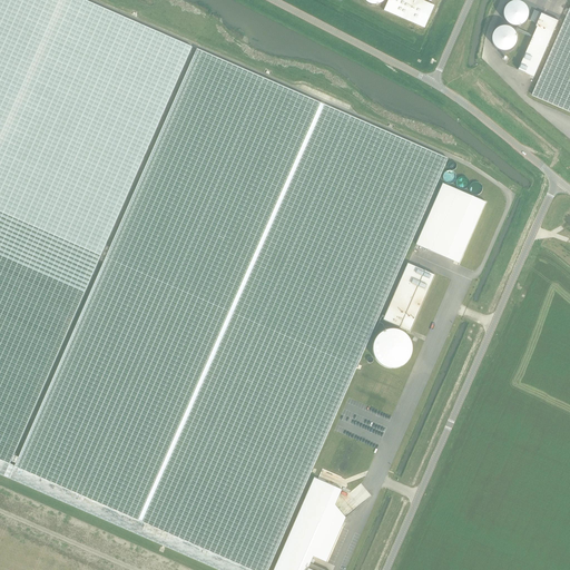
[(0,0),(0,473),(5,477),(10,479),(16,465),(10,463),(192,47),(82,0),(0,0)]
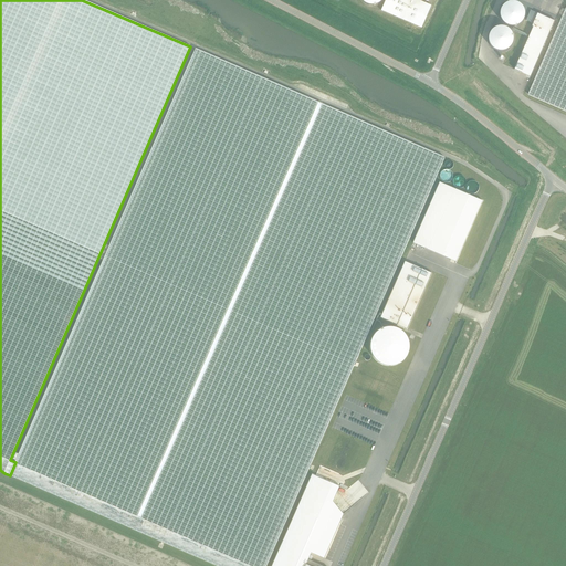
[(431,6),(417,0),(385,0),(381,11),(421,28),(431,6)]
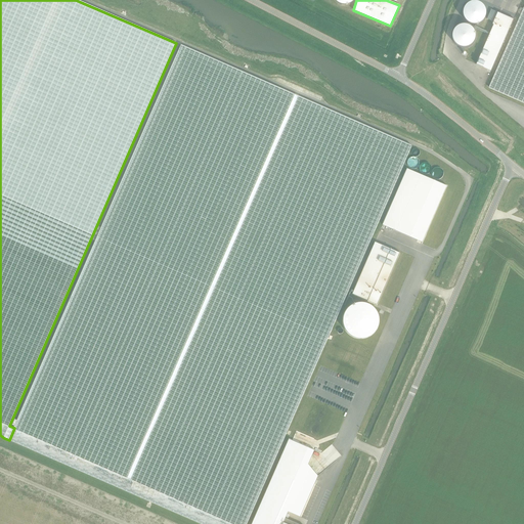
[(463,9),(463,14),(464,18),(466,22),(469,24),(474,25),(478,24),(480,23),(483,19),(485,16),(485,12),(484,8),(482,5),(478,2),(473,2),(470,2),(467,4),(465,6),(463,9)]
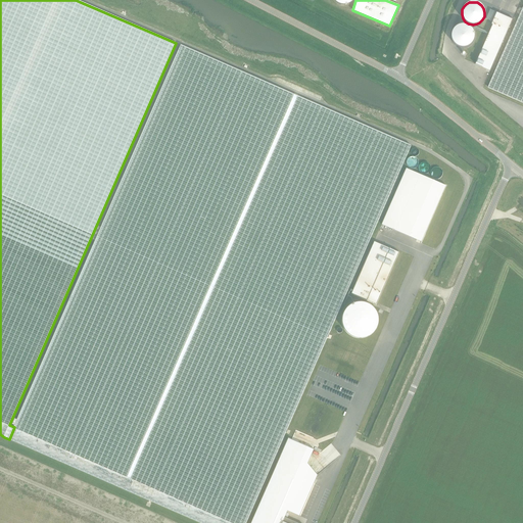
[(522,7),(488,88),(522,102),(522,7)]
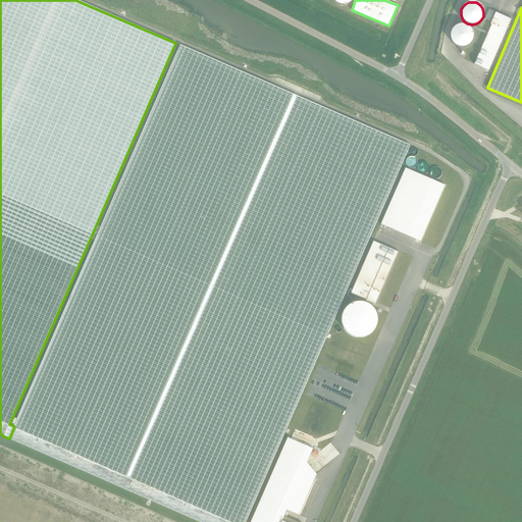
[(492,22),(474,64),(489,71),(512,19),(489,9),(485,18),(492,22)]
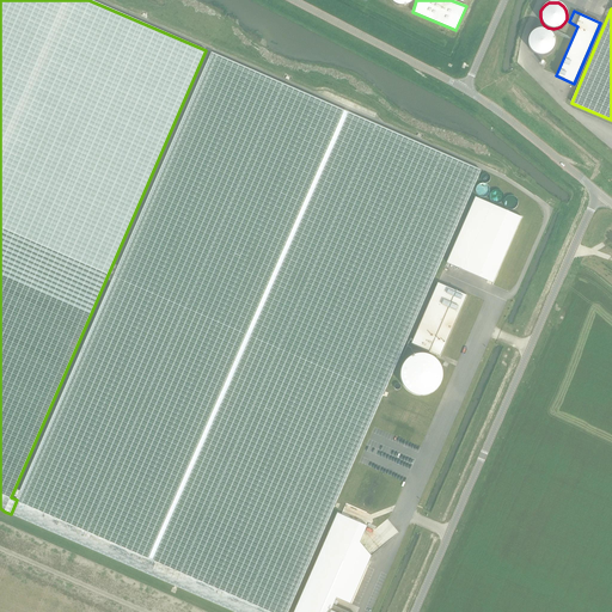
[(545,29),(542,29),(538,29),(534,30),(532,32),(530,36),(528,38),(528,42),(528,46),(530,49),(532,51),(534,54),(538,55),(542,55),(545,55),(548,54),(551,51),(552,49),(554,46),(555,42),(554,38),(552,36),(551,32),(548,30),(545,29)]
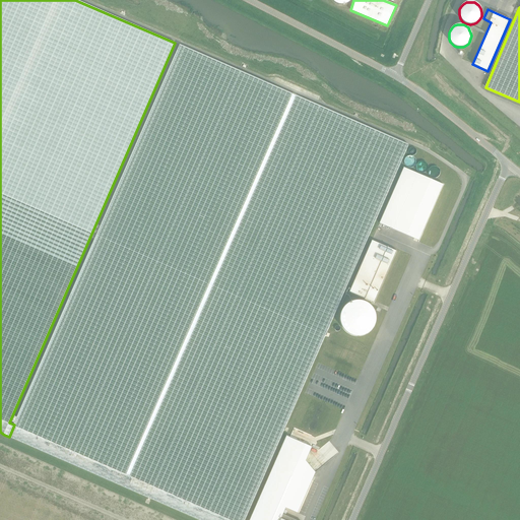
[(244,519),(408,144),(180,45),(14,425),(9,437),(199,519),(296,519),(283,514),(285,508),(298,513),(316,472),(306,461),(312,447),(286,436),(250,519),(244,519)]
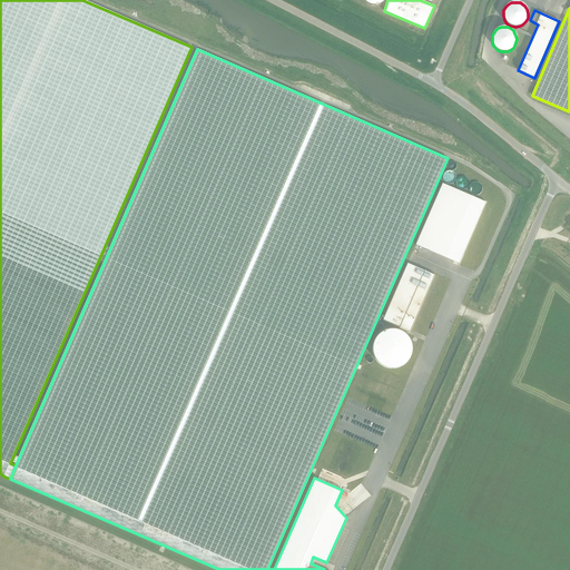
[(487,203),(443,184),(416,245),(459,264),(487,203)]
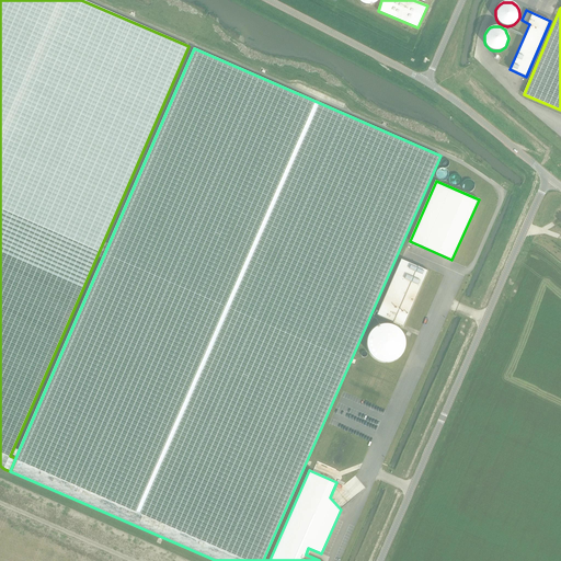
[(427,271),(401,260),(377,315),(403,327),(427,271)]
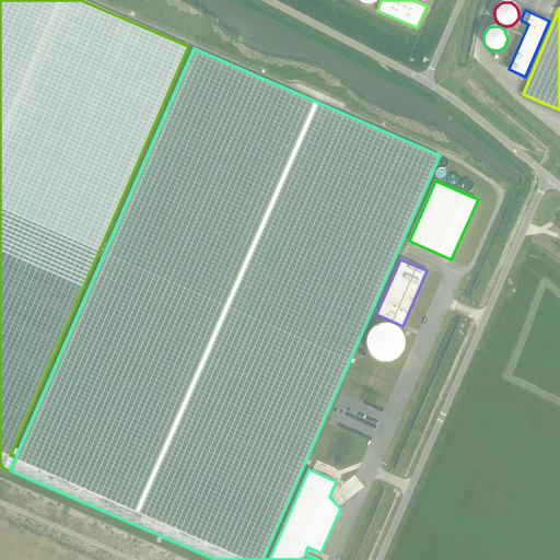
[(404,348),(405,343),(405,339),(404,336),(401,333),(399,329),(396,327),(393,325),(388,324),(384,324),(381,324),(376,326),(373,328),(371,331),(369,335),(366,339),(366,342),(366,347),(369,350),(370,353),(373,357),(376,359),(380,361),(383,362),(387,362),(392,361),(395,360),(398,358),(400,354),(403,351),(404,348)]
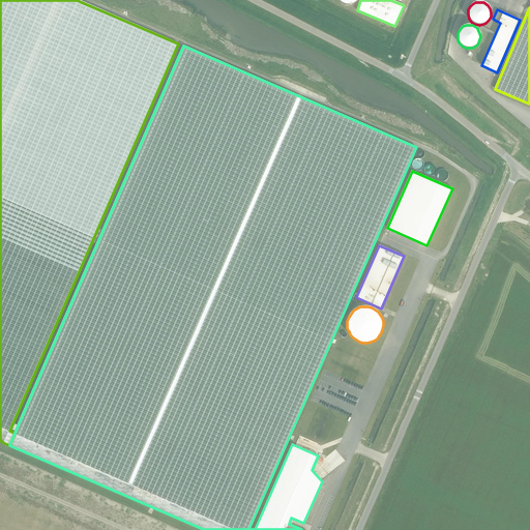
All buildings are outlined.
